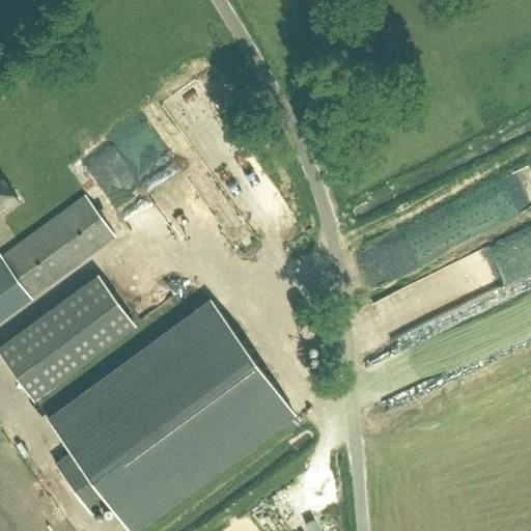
[(156,217),(172,212),(177,231),(207,224),(195,174),(147,186),(156,217)]
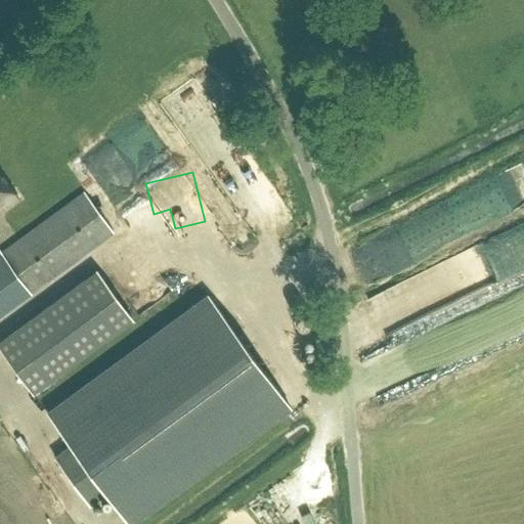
[(0,213),(18,199),(0,175),(0,213)]
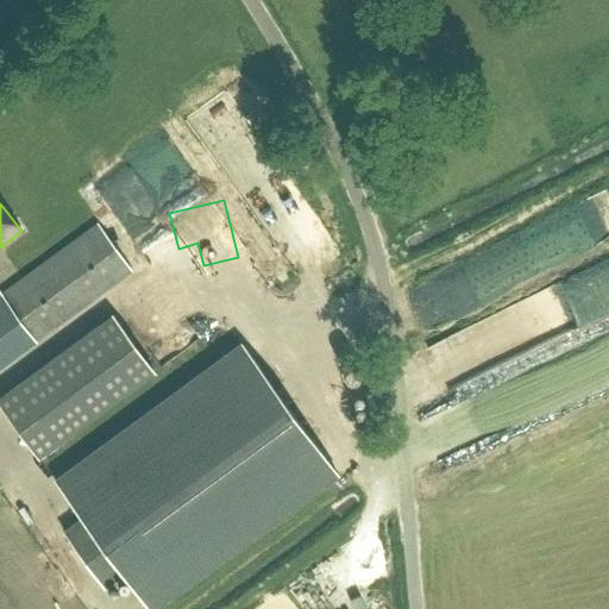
[(0,364),(131,269),(96,221),(12,283),(0,292),(0,364)]
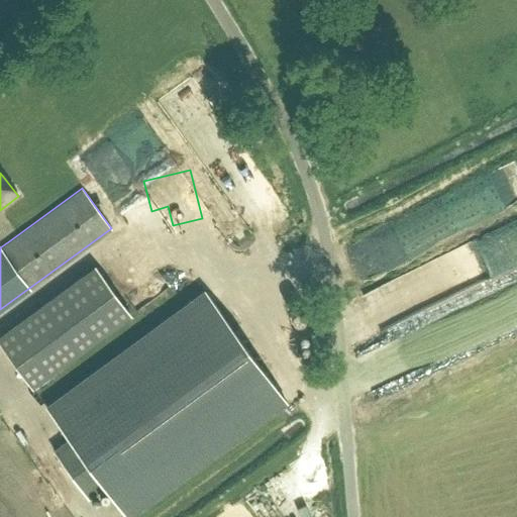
[(130,314),(94,265),(0,333),(0,342),(32,387),(130,314)]
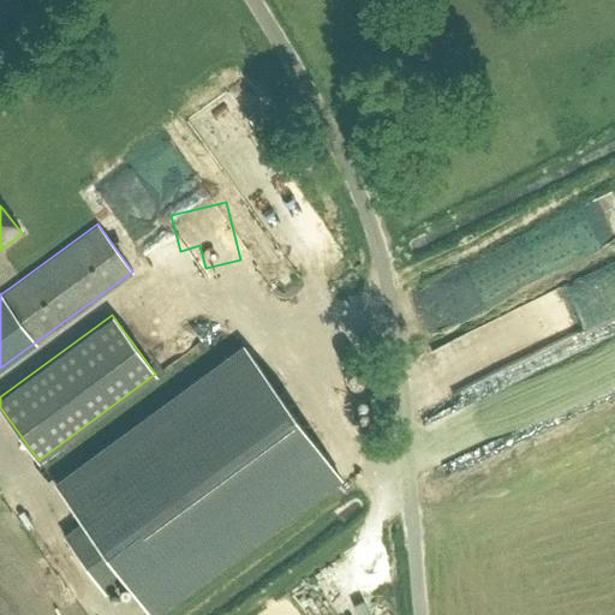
[(154,614),(341,478),(242,344),(52,482),(81,521),(63,535),(105,592),(123,579),(149,614),(154,614)]
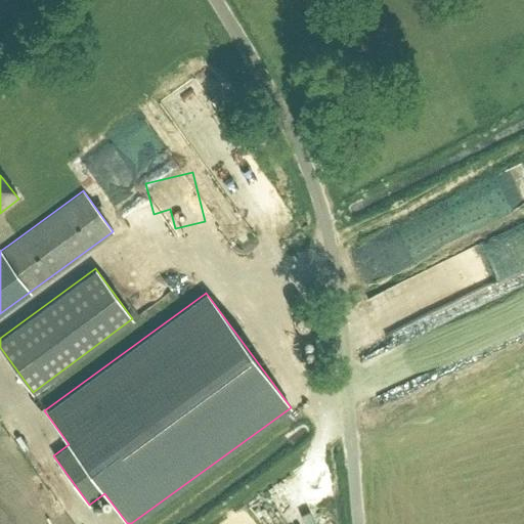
[(255,506),(264,518),(275,510),(266,497),(255,506)]
